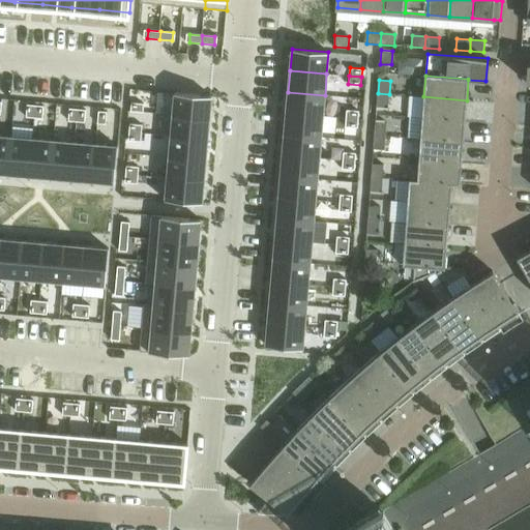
[(288,92),(286,113),(323,116),(325,95),(288,92)]
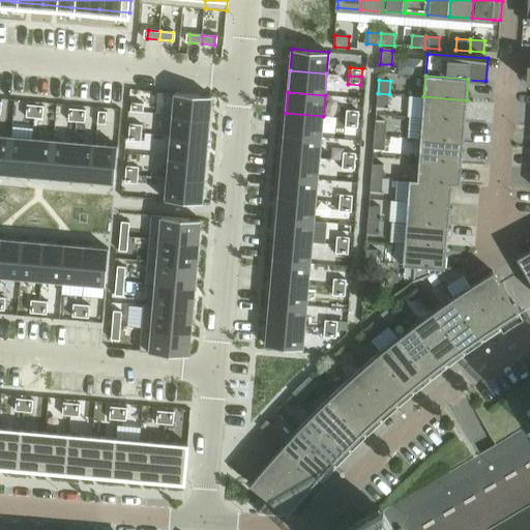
[(175,93),(173,115),(210,118),(212,96),(175,93)]
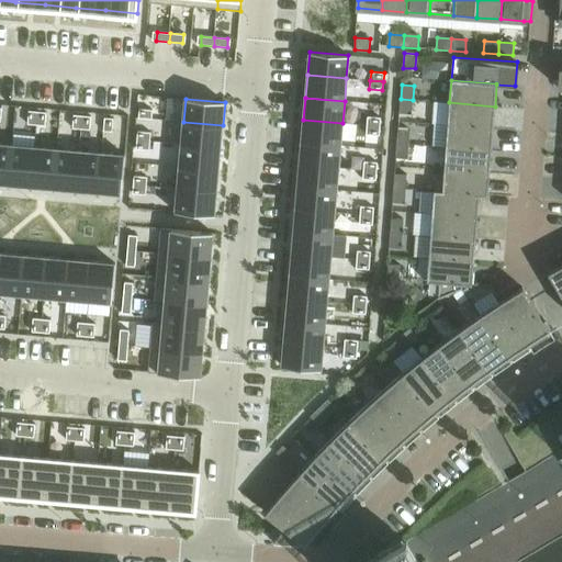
[(413,100),(401,99),(400,113),(412,114),(413,100)]
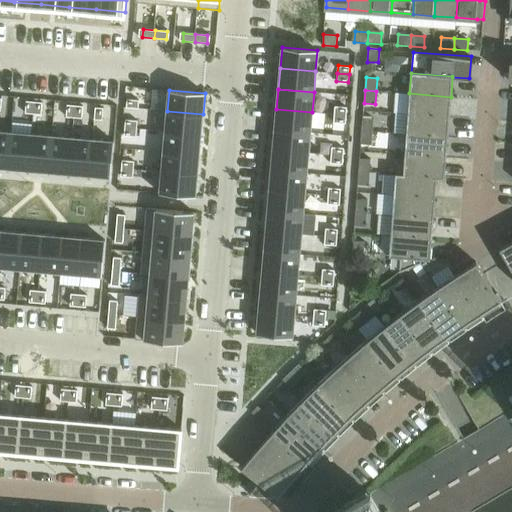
[(409,93),(408,114),(449,117),(451,97),(409,93)]
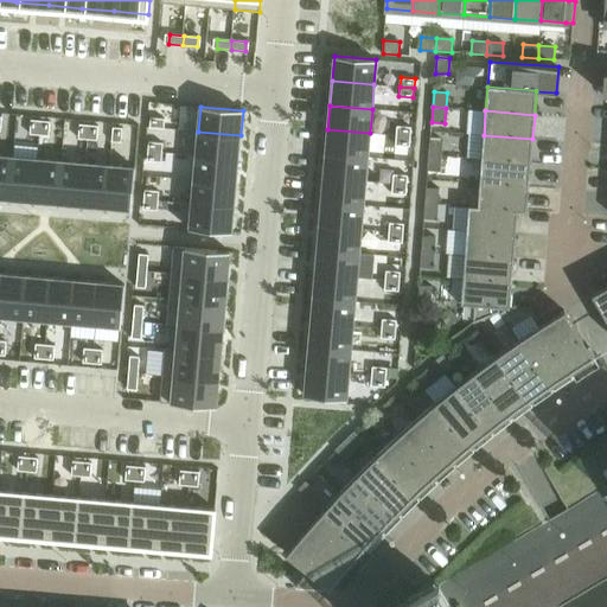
[(152,119),(151,128),(165,129),(166,120),(152,119)]
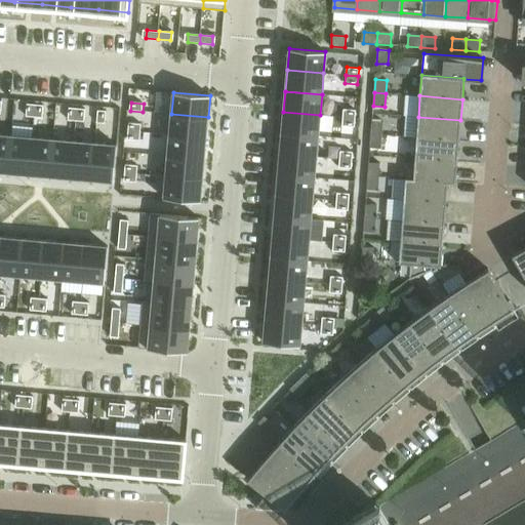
[(28,104),(27,116),(35,117),(36,105),(28,104)]
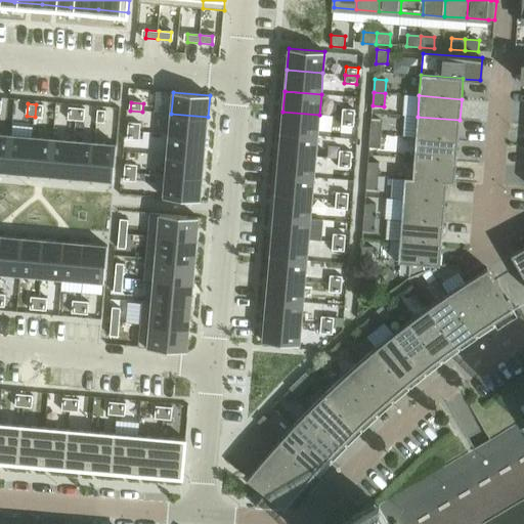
[(36,104),(35,117),(43,118),(44,105),(36,104)]
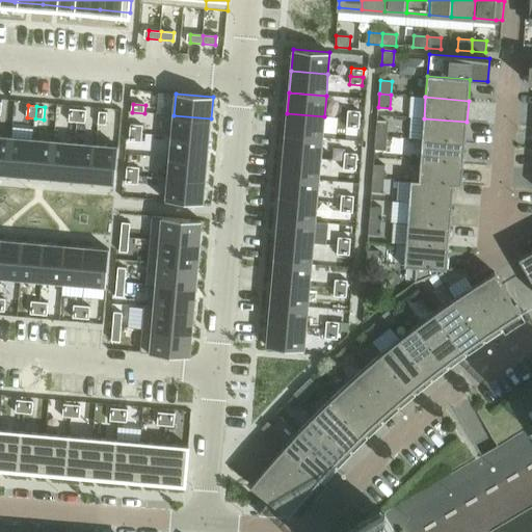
[(70,109),(69,122),(77,123),(78,109),(70,109)]
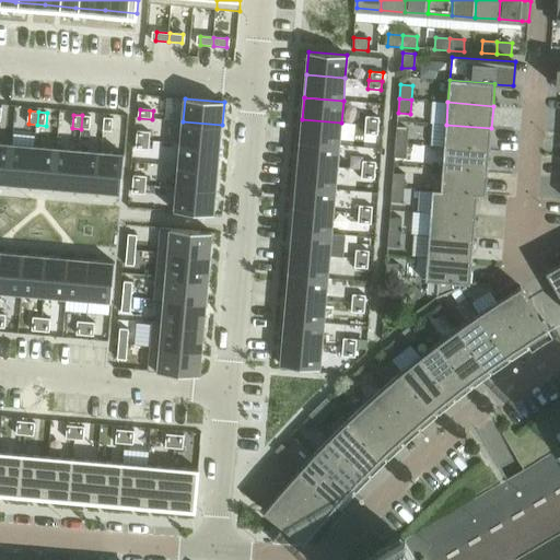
[(82,115),(81,129),(90,129),(91,116),(82,115)]
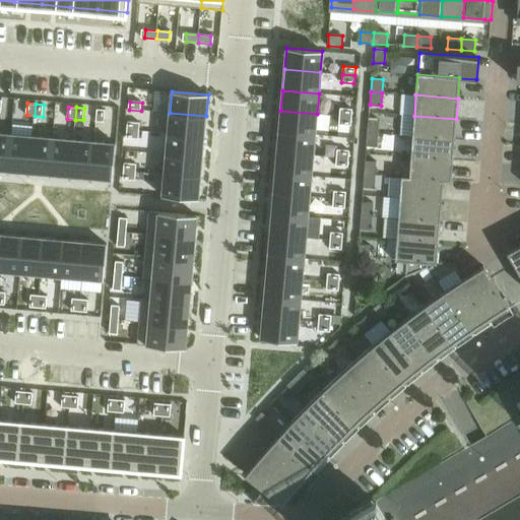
[(339,108),(338,116),(350,117),(351,109),(339,108)]
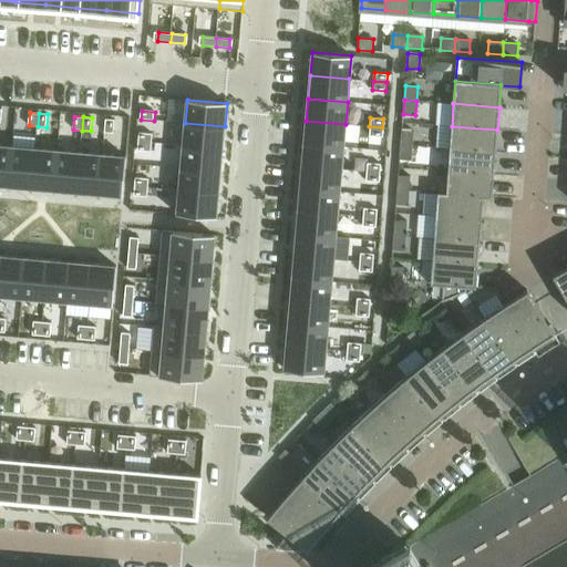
[(106,119),(105,132),(114,133),(115,120),(106,119)]
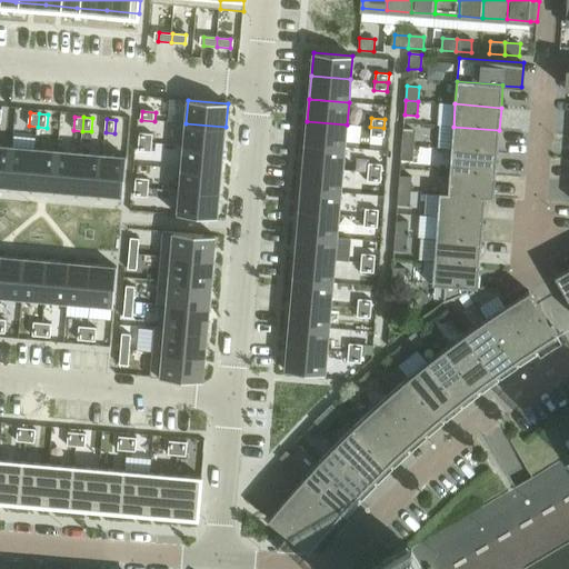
[(307,121),(305,143),(345,147),(347,125),(307,121)]
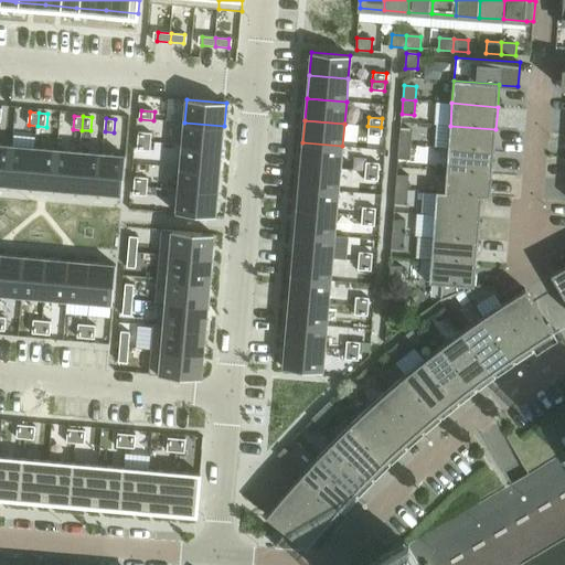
[(184,123),(182,145),(222,149),(224,126),(184,123)]
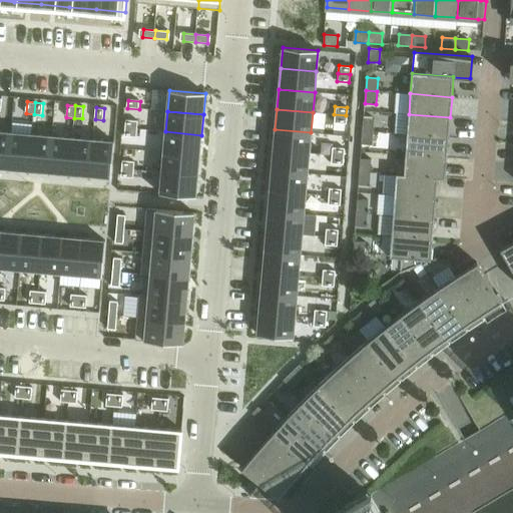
[(334,114),(334,122),(346,123),(346,115),(334,114)]
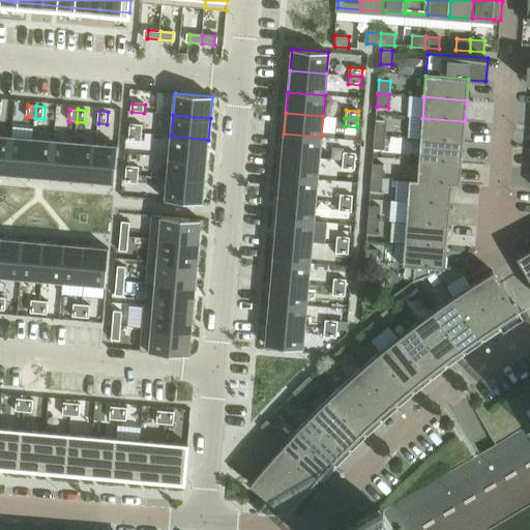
[(420,139),(463,142),(465,121),(422,118),(420,139)]
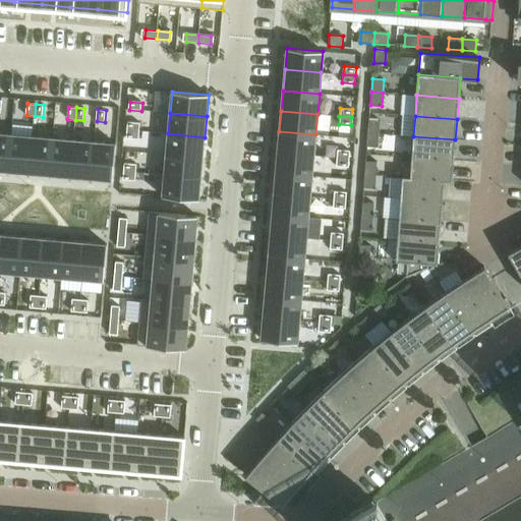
[(368,133),(380,134),(381,121),(369,120),(368,133)]
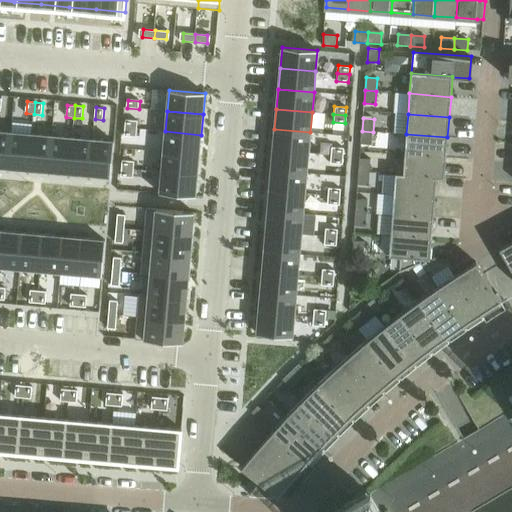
[(126,120),(125,128),(137,129),(138,121),(126,120)]
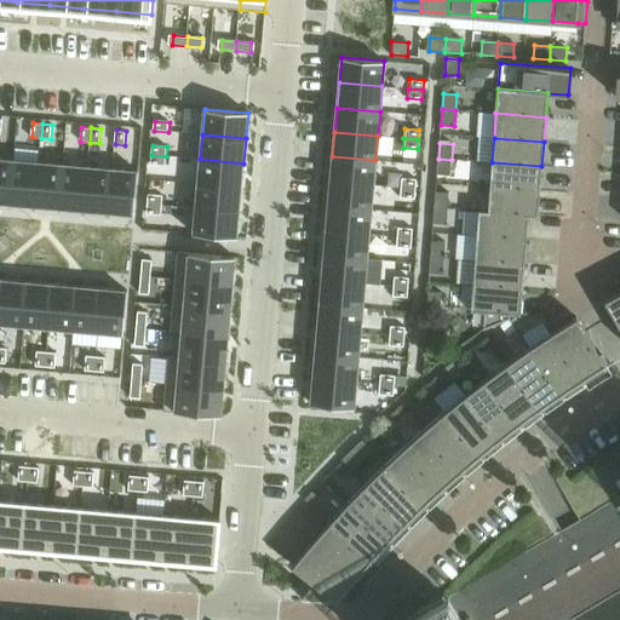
[(151,155),(150,165),(166,166),(166,156),(151,155)]
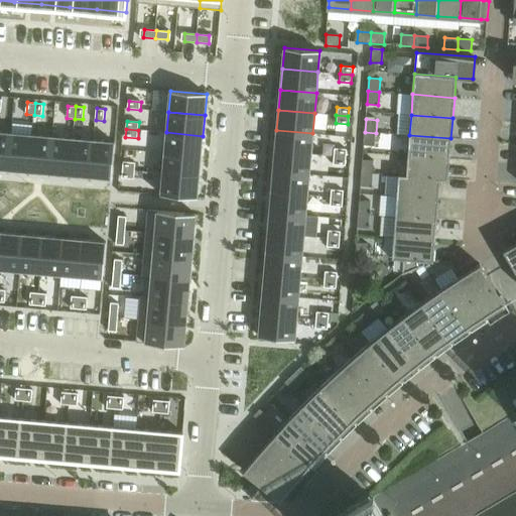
[(276,130),(275,151),(310,154),(312,133),(276,130)]
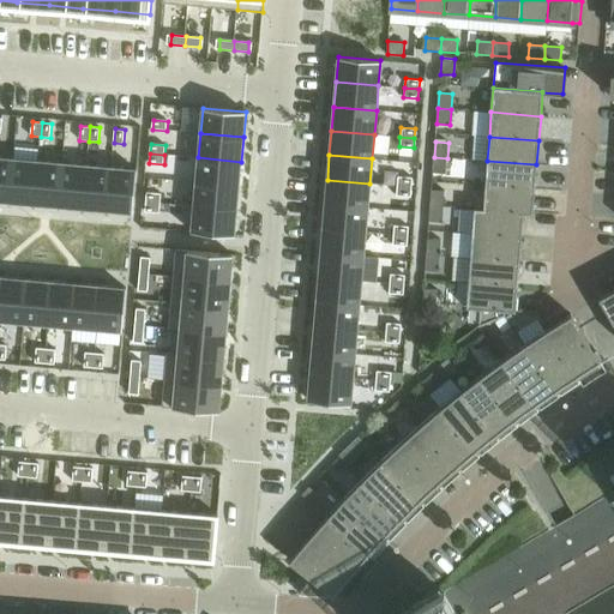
[(0,157),(0,200),(10,202),(13,158),(0,157)]
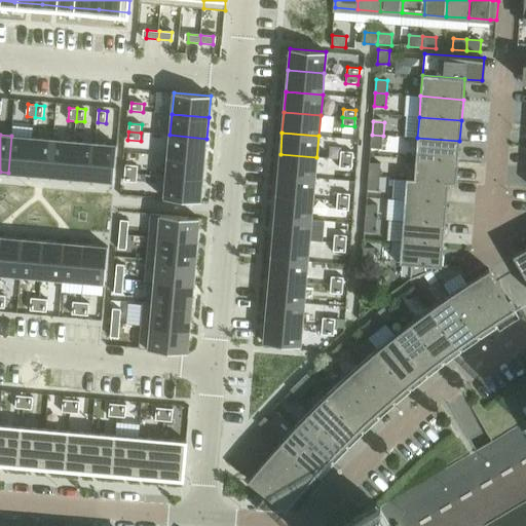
[(170,135),(168,156),(204,159),(207,139),(170,135)]
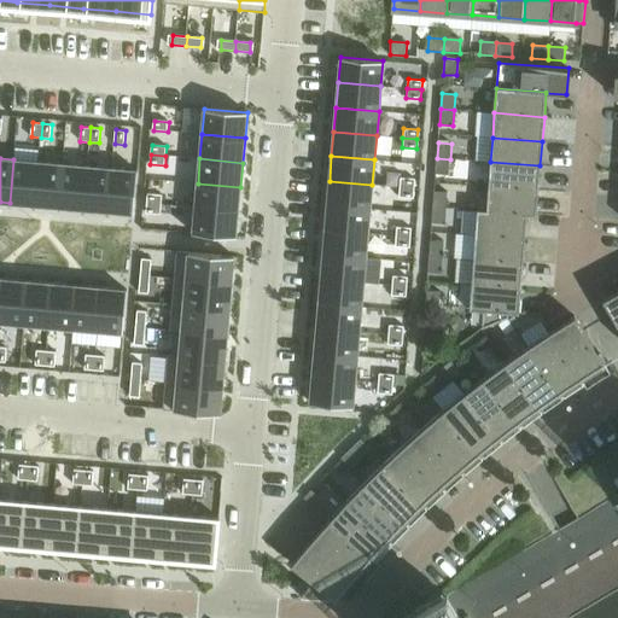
[(450,159),(437,158),(436,174),(449,175),(450,159)]
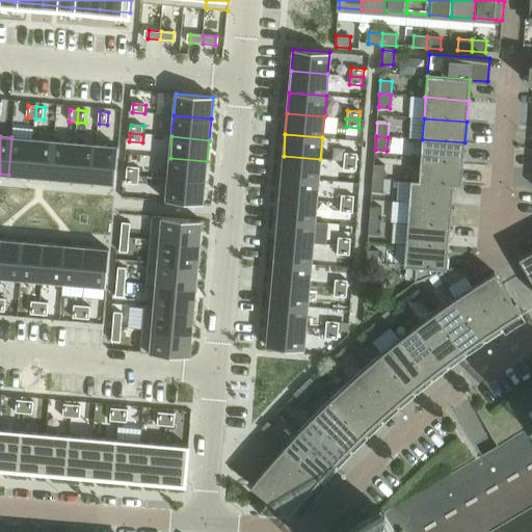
[(11,137),(8,175),(30,177),(33,139),(11,137)]
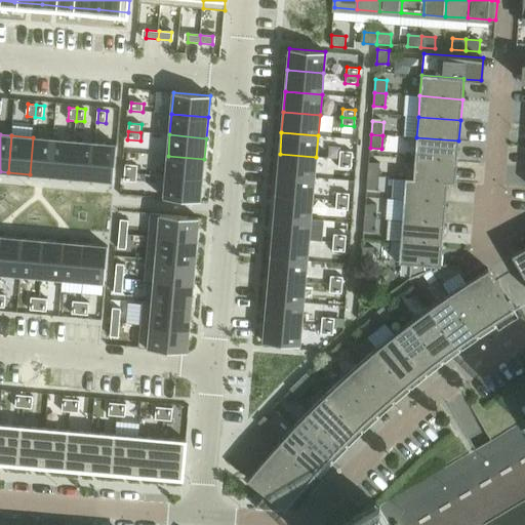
[(33,137),(30,174),(50,175),(53,139),(33,137)]
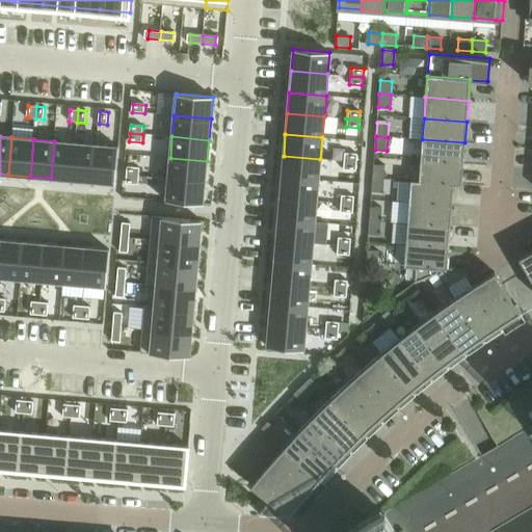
[(422,139),(421,160),(463,164),(464,142),(422,139)]
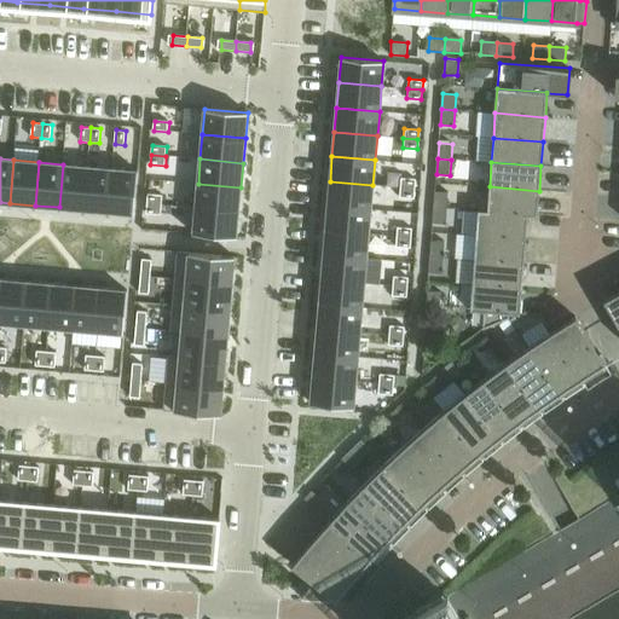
[(63,165),(59,207),(84,209),(87,166),(63,165)]
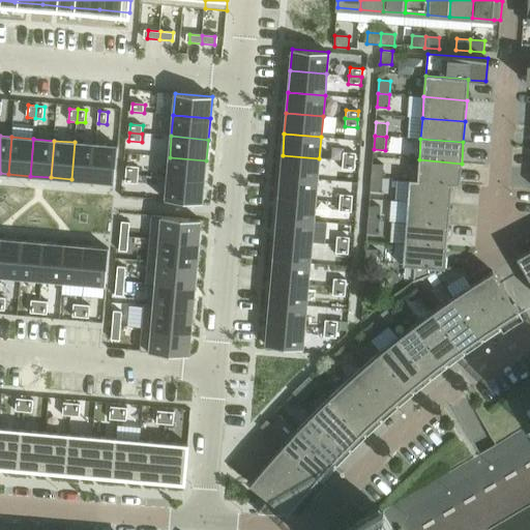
[(75,142),(71,179),(93,181),(96,144),(75,142)]
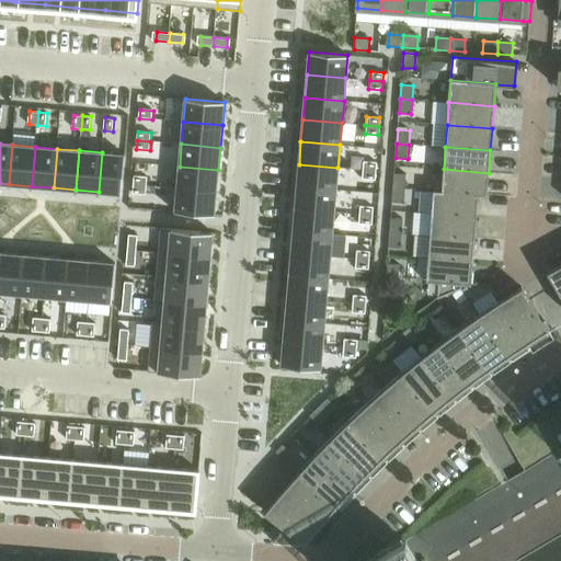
[(102,152),(99,192),(121,194),(125,155),(102,152)]
